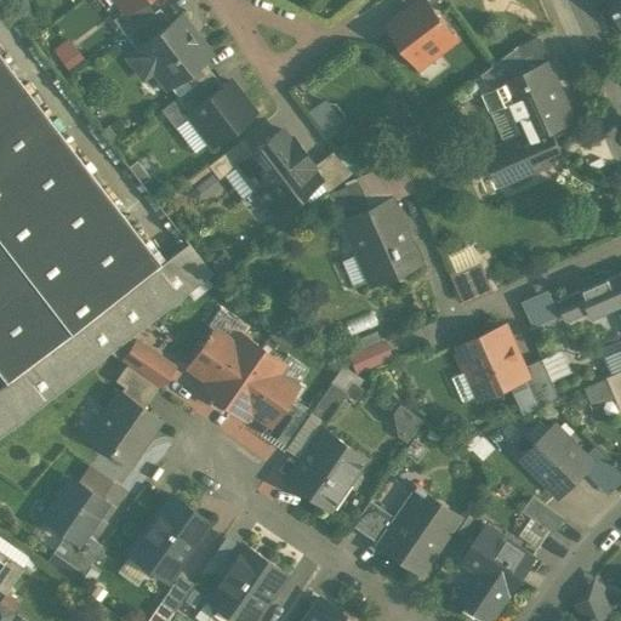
[(125,10),(112,20),(124,35),(159,10),(159,9),(153,13),(142,0),(140,0),(129,9),(127,7),(125,10)]
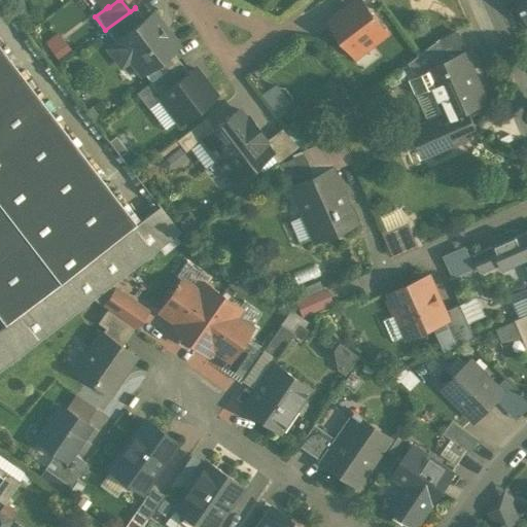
[(99,0),(106,8),(108,6),(109,7),(118,0),(99,0)]
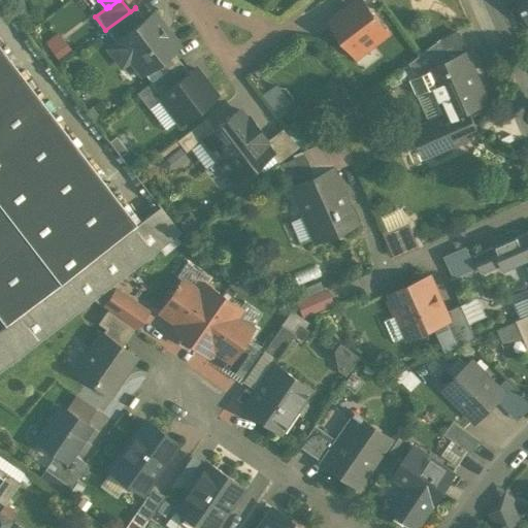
[(367,5),(362,0),(358,0),(349,8),(330,22),(352,50),(362,42),(367,48),(388,33),(367,5)]
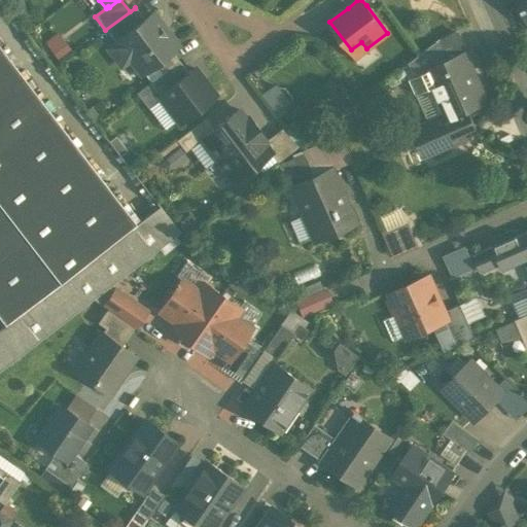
[(135,8),(105,30),(116,44),(119,41),(118,40),(144,20),(135,8)]
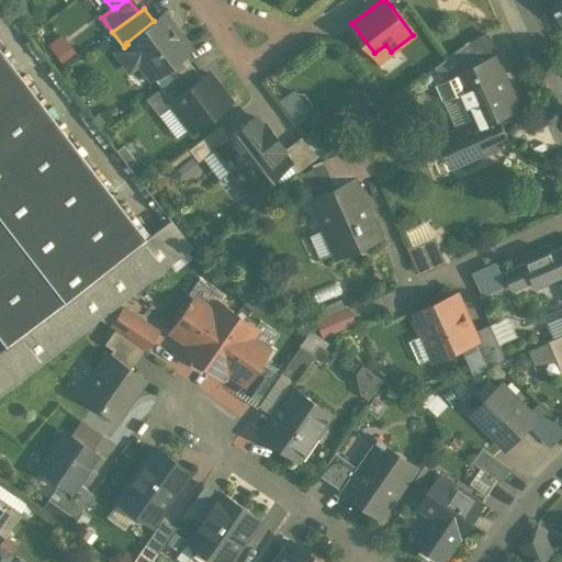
[(154,21),(126,43),(127,44),(141,62),(138,64),(150,79),(189,49),(163,14),(154,21)]
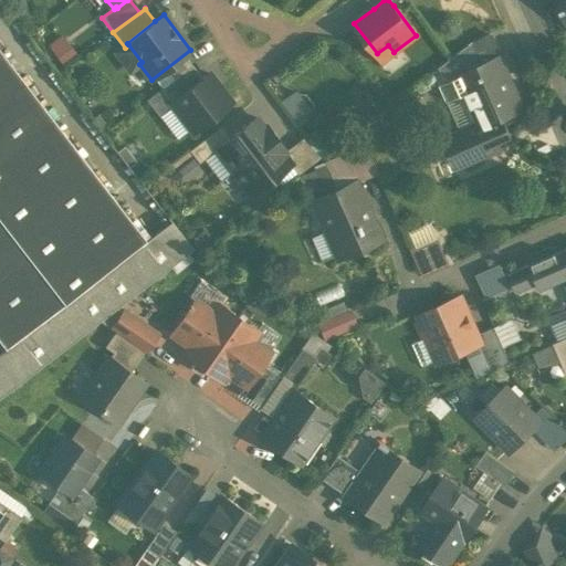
[(52,39),(62,60),(76,54),(66,32),(52,39)]
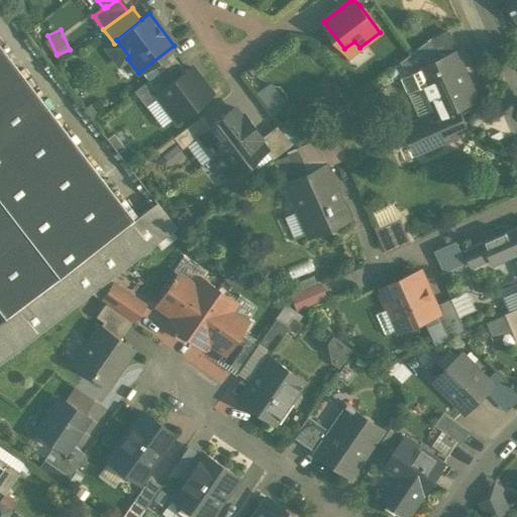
[(428,40),(401,63),(406,76),(419,70),(419,69),(437,61),(428,40)]
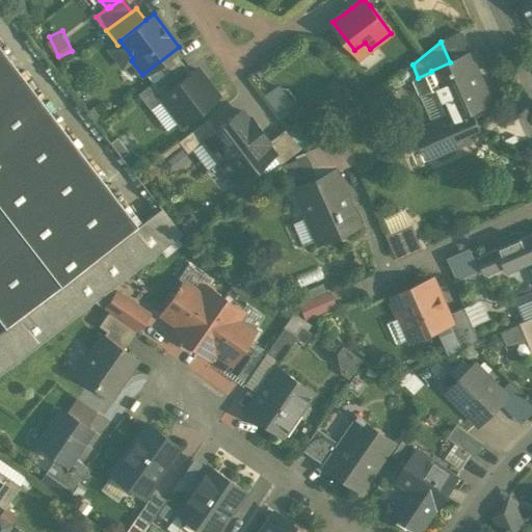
[(136,225),(0,48),(0,320),(4,327),(0,330),(0,353),(9,367),(182,235),(160,208),(136,225)]
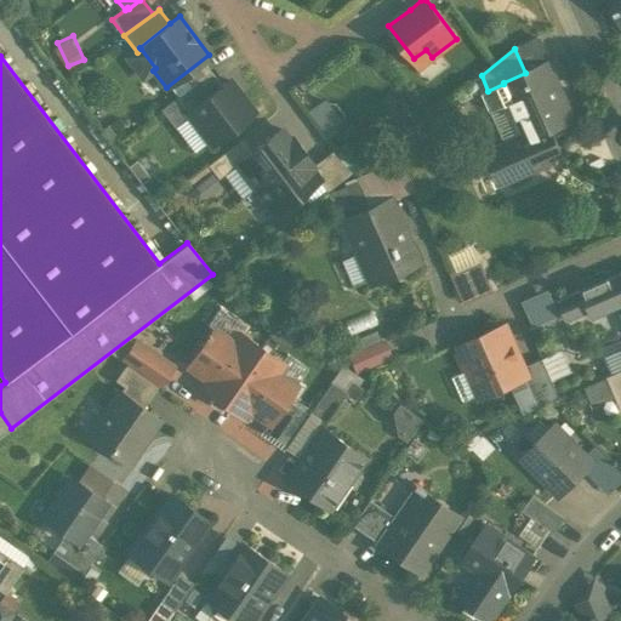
[(525,73),(503,83),(503,84),(512,102),(518,115),(513,118),(516,123),(522,120),(529,136),(514,142),(513,138),(488,151),(496,170),(501,167),(507,181),(528,172),(527,169),(546,161),(543,155),(559,149),(551,130),(571,120),(556,85),(558,84),(548,63),(525,73)]
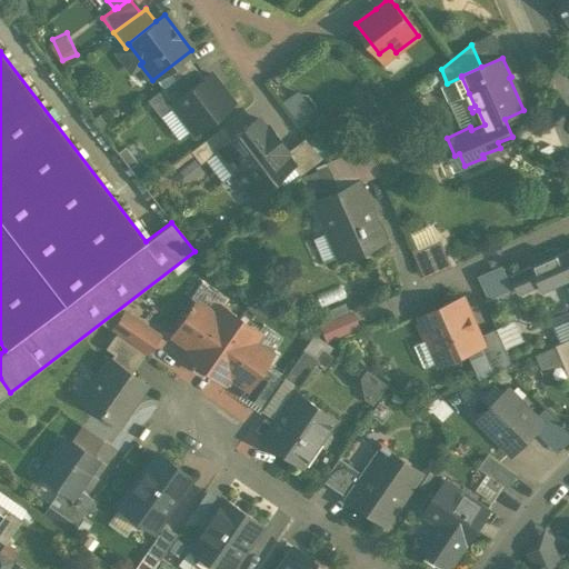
[(193,66),(161,90),(171,103),(203,79),(193,66)]
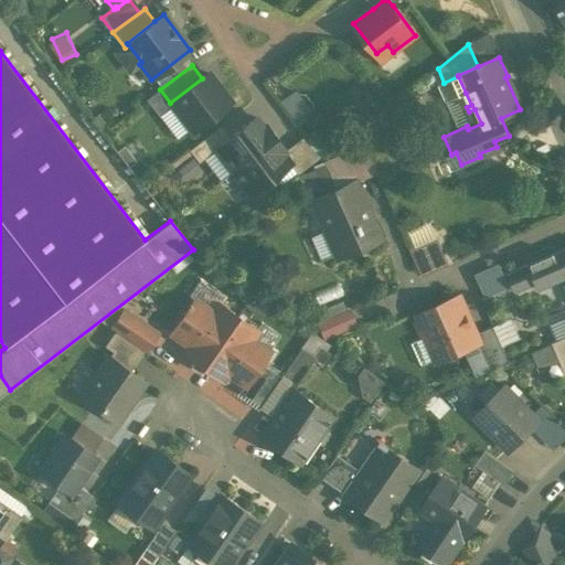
[(202,78),(170,103),(192,131),(203,123),(205,125),(217,115),(215,114),(231,103),(209,74),(202,78)]
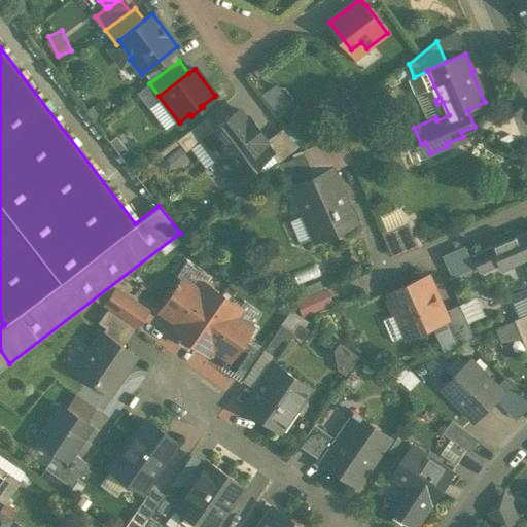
[(414,77),(410,79),(417,95),(434,86),(427,71),(414,77)]
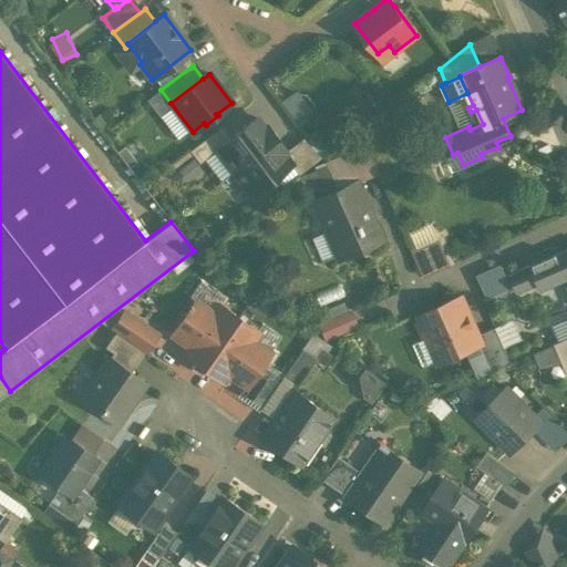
[(301,86),(286,95),(300,122),(316,113),(301,86)]
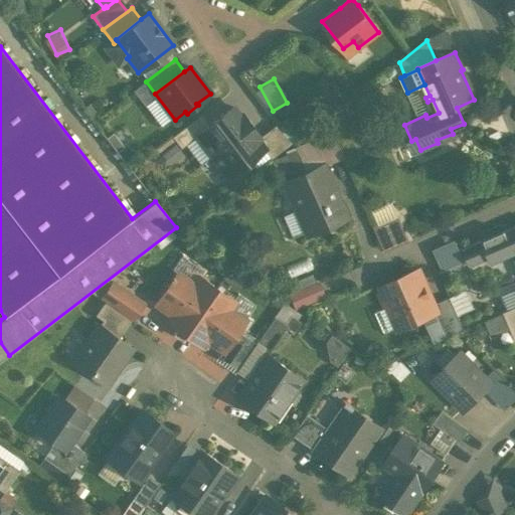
[(240,118),(233,108),(208,127),(196,136),(196,137),(227,178),(265,150),(265,149),(258,140),(260,138),(242,117),(240,118)]
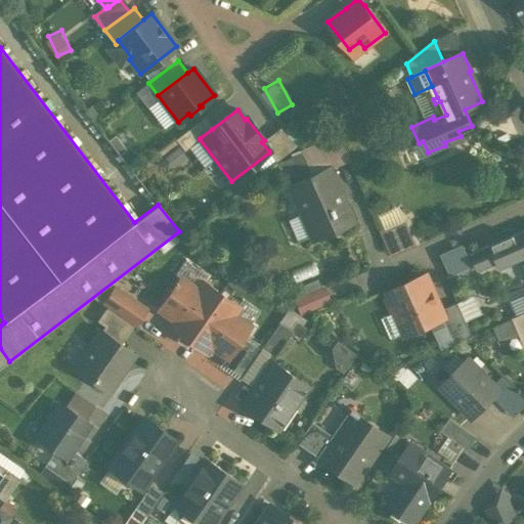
[(204,119),(187,130),(197,142),(200,139),(200,138),(212,129),(204,119)]
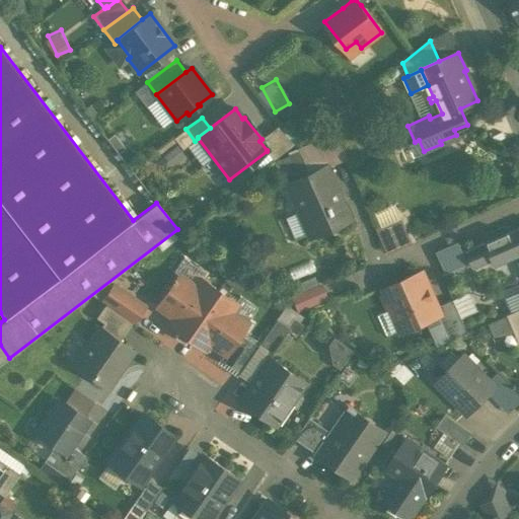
[(408,126),(395,131),(402,148),(415,142),(408,126)]
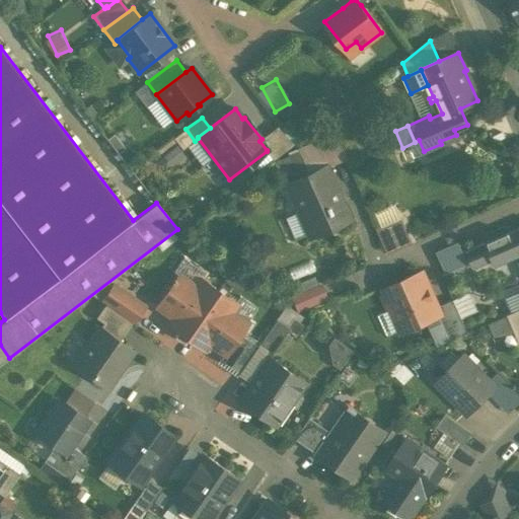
[(262,139),(260,141),(267,150),(267,151),(274,160),(293,146),(278,127),(262,139)]
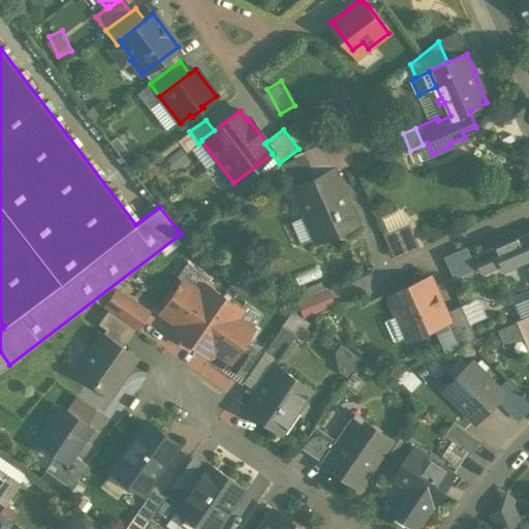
[(355,129),(340,135),(351,161),(367,154),(355,129)]
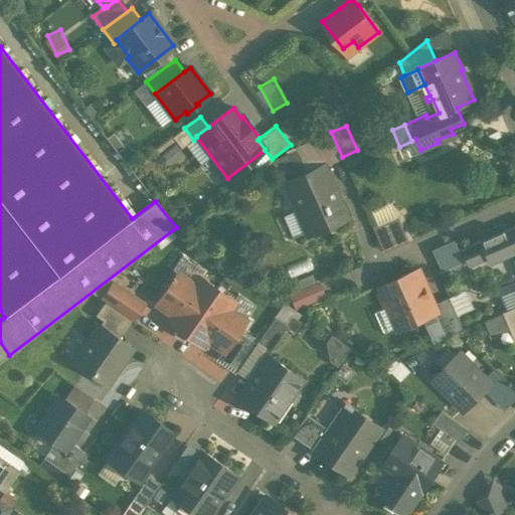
[(184,128),(156,150),(165,161),(193,140),(184,128)]
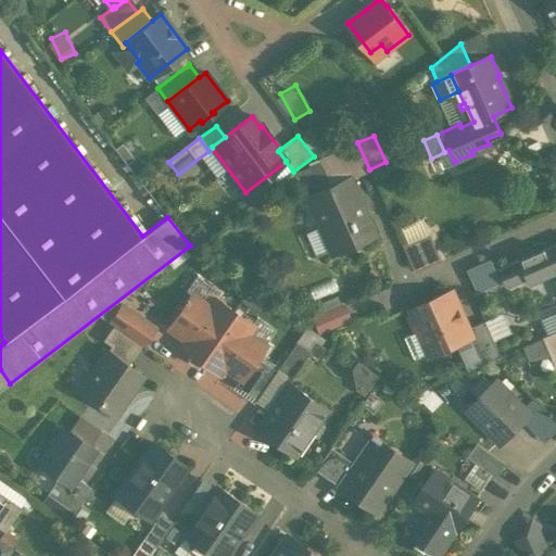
[(357,142),(319,160),(330,184),(345,177),(346,179),(370,171),(369,169),(357,142)]
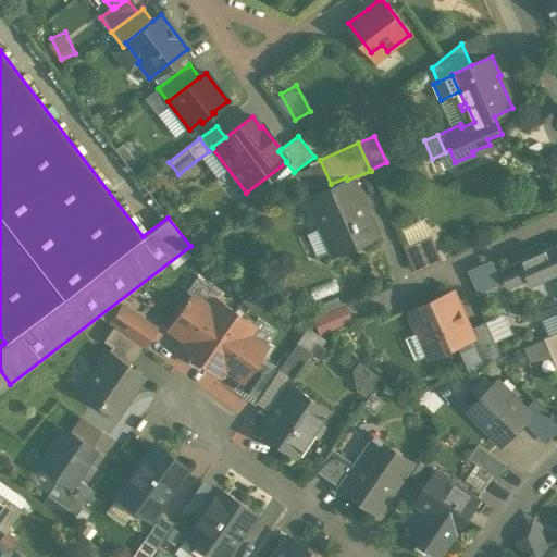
[(331,184),(305,196),(306,199),(308,198),(331,248),(329,249),(330,251),(373,232),(363,211),(362,212),(347,180),(346,177),(331,184)]
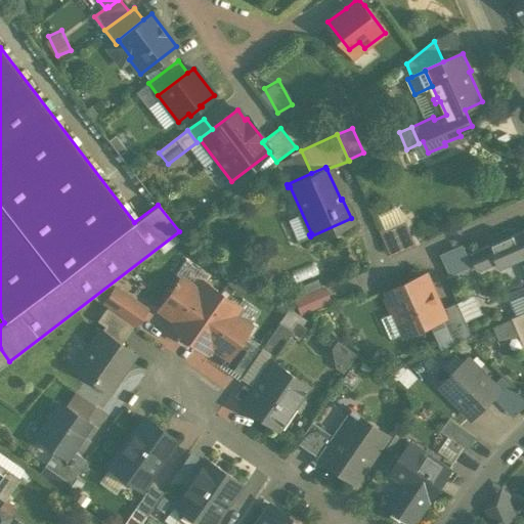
[(393,254),(419,242),(400,202),(381,211),(387,225),(382,228),(393,254)]
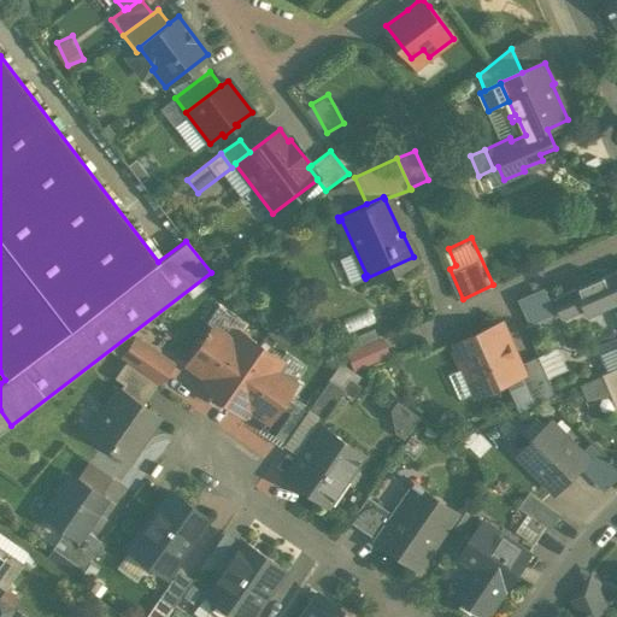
[(616,268),(579,286),(591,312),(616,299),(616,268)]
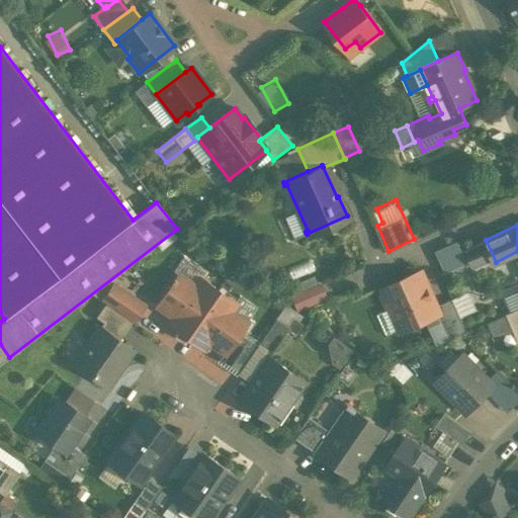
[(444,270),(468,263),(461,239),(437,246),(444,270)]
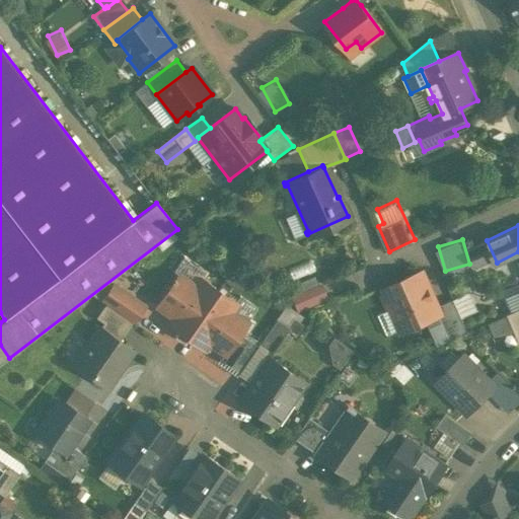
[(422,273),(384,290),(386,295),(382,296),(388,308),(392,306),(402,330),(438,314),(440,314),(436,307),(422,273)]
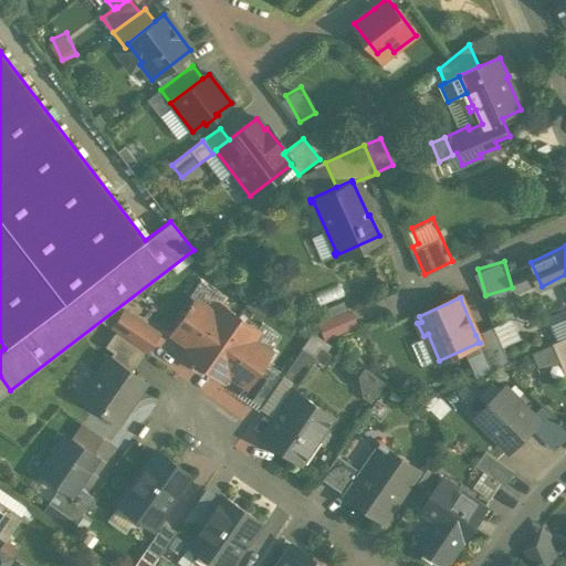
[(213,314),(195,302),(173,334),(190,346),(190,347),(186,354),(203,367),(238,318),(219,305),(213,314)]
